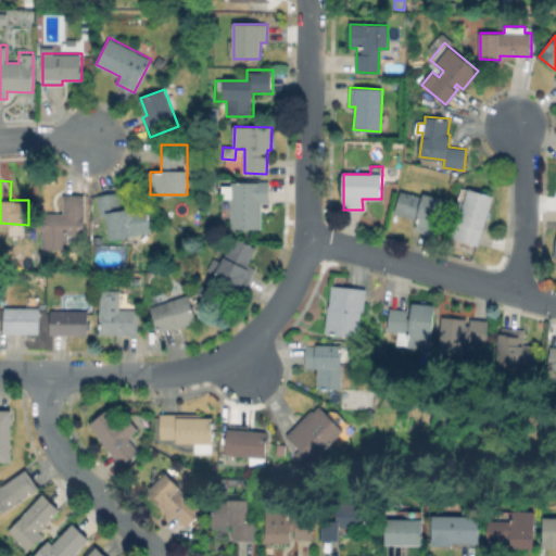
[(270,181),(270,203),(262,203),(262,229),(230,229),(231,181),(270,181)]
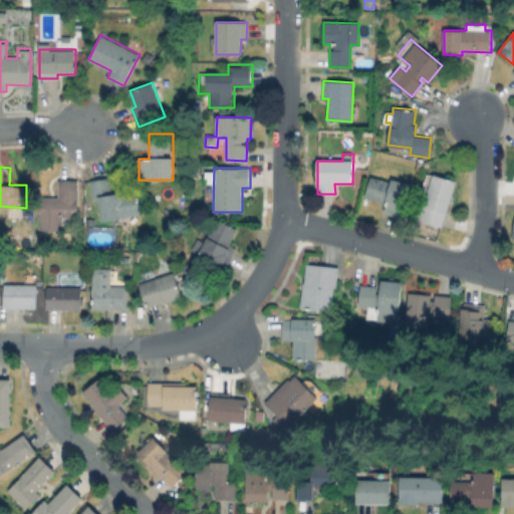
[(457,182),(442,227),(420,220),(435,175),(457,182)]
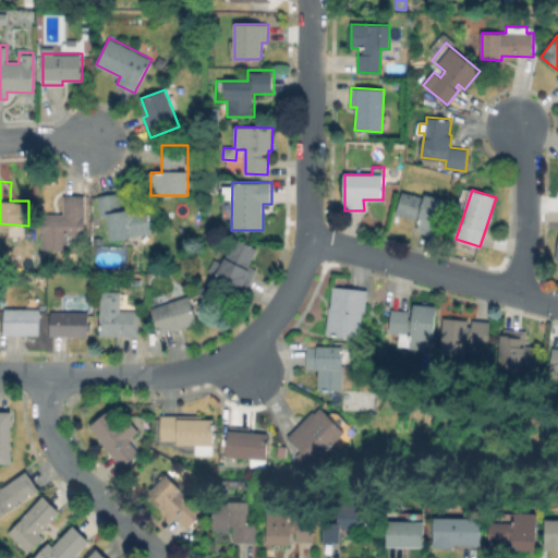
[(403,192),(424,198),(425,194),(449,201),(438,237),(416,230),(420,219),(397,213),(403,192)]
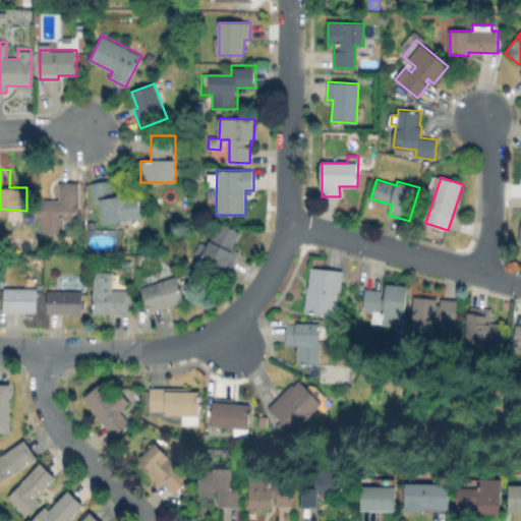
[(110,181),(115,199),(137,193),(143,216),(104,226),(94,186),(110,181)]
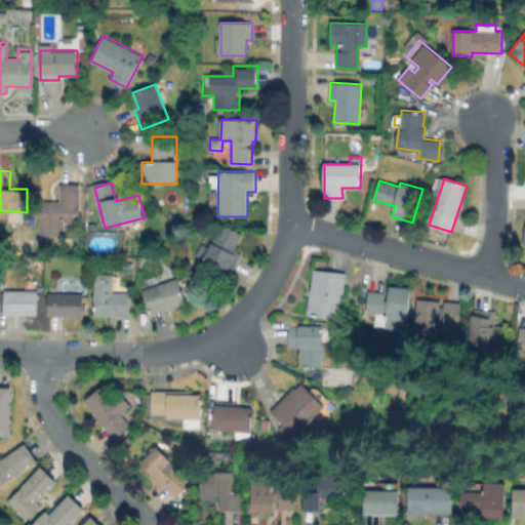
[(79,185),(79,223),(63,221),(63,235),(39,235),(39,200),(59,200),(59,184),(79,185)]
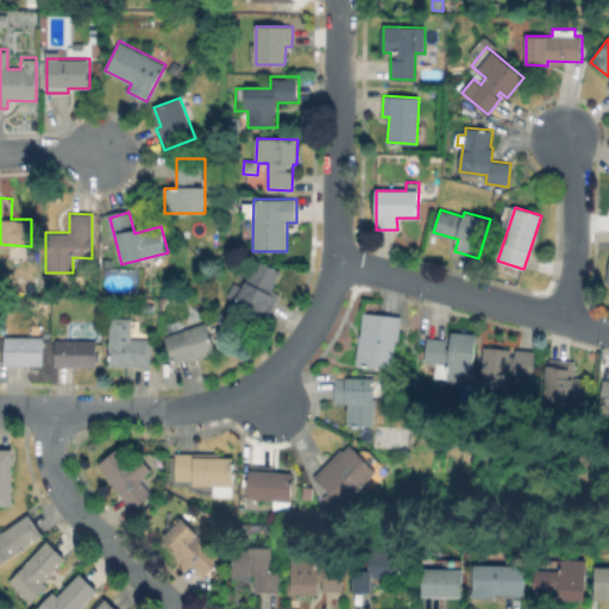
[(282,271),(272,289),(281,294),(268,318),(227,296),(234,283),(243,287),(258,258),(282,271)]
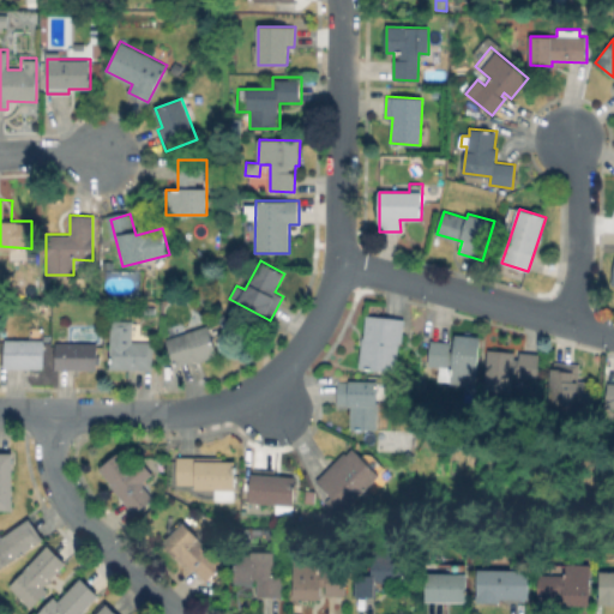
[(405,320),(399,372),(360,367),(366,315),(405,320)]
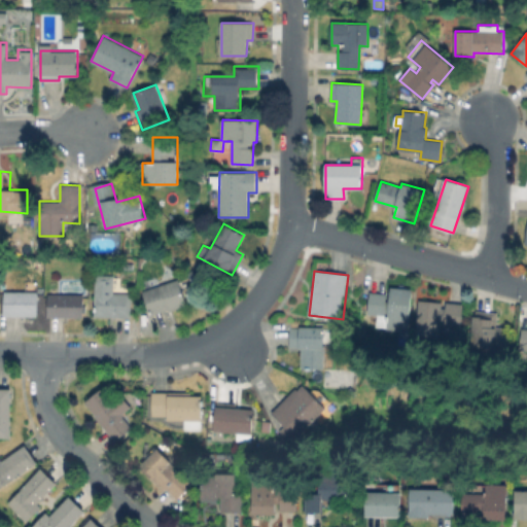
[(133,292),(131,317),(95,316),(96,274),(114,275),(114,282),(119,283),(119,291),(133,292)]
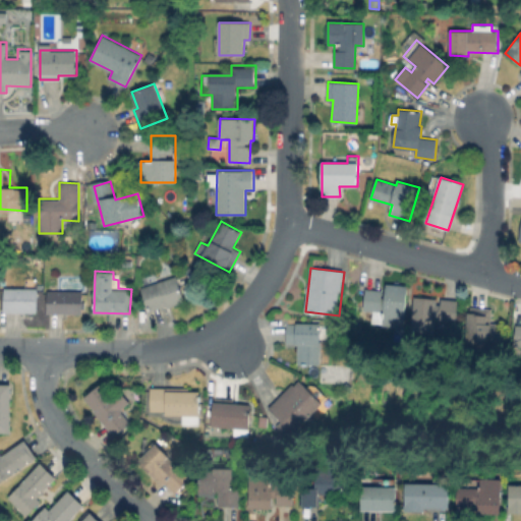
[(185,301),(151,313),(150,311),(141,288),(176,275),(185,301)]
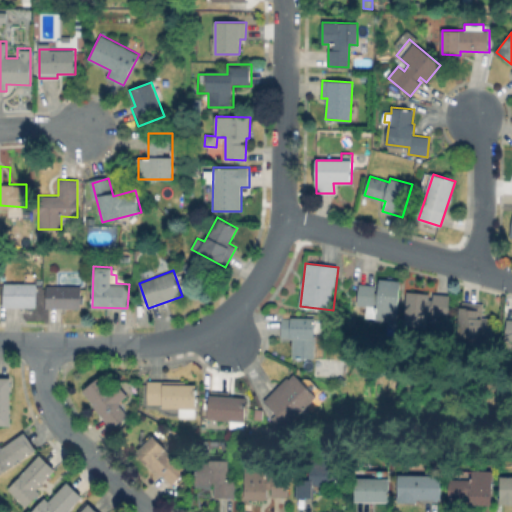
[(399,280),(397,323),(365,321),(366,306),(358,305),(359,284),(378,286),(379,278),(399,280)]
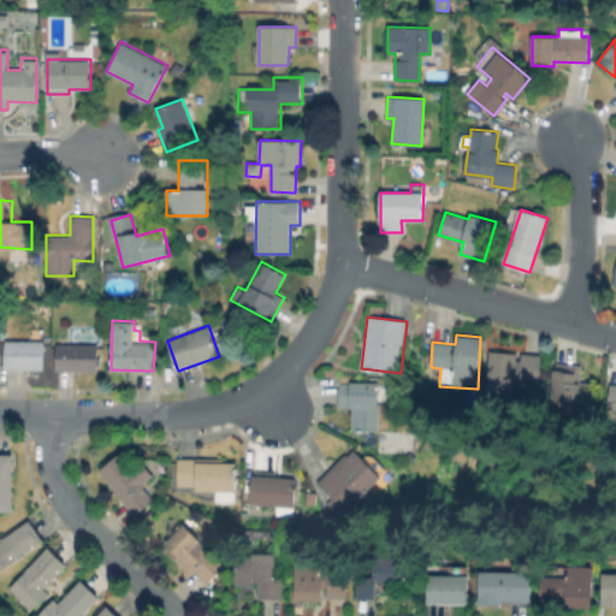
[(45,341),(43,369),(5,368),(6,339),(45,341)]
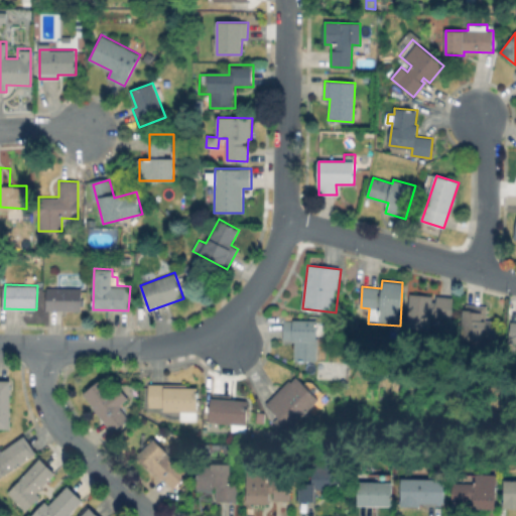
[(83,288),(82,310),(47,310),(47,287),(83,288)]
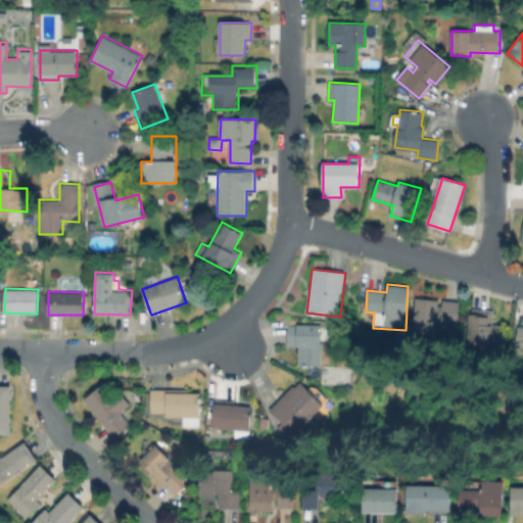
[(460,301),(458,324),(436,322),(435,334),(414,332),(416,298),(460,301)]
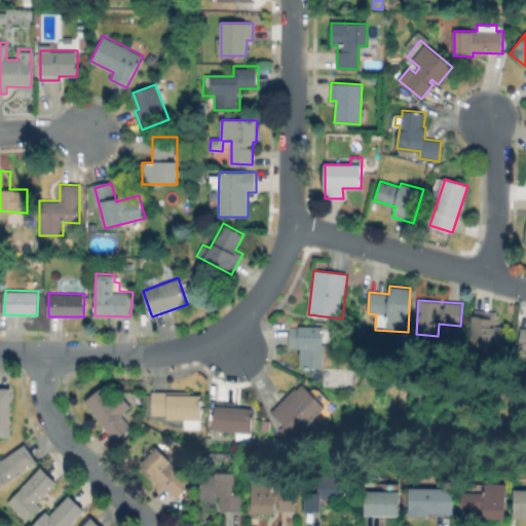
[(504,330),(502,347),(472,342),(478,311),(499,314),(496,329),(504,330)]
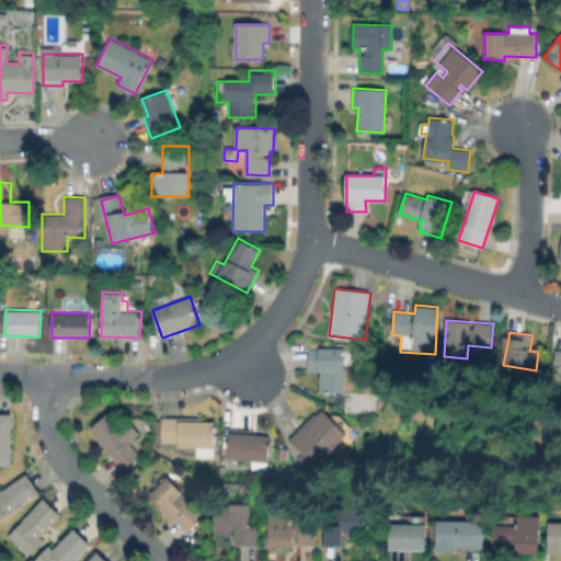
[(345,350),(345,392),(321,391),(321,369),(308,369),(308,348),(345,350)]
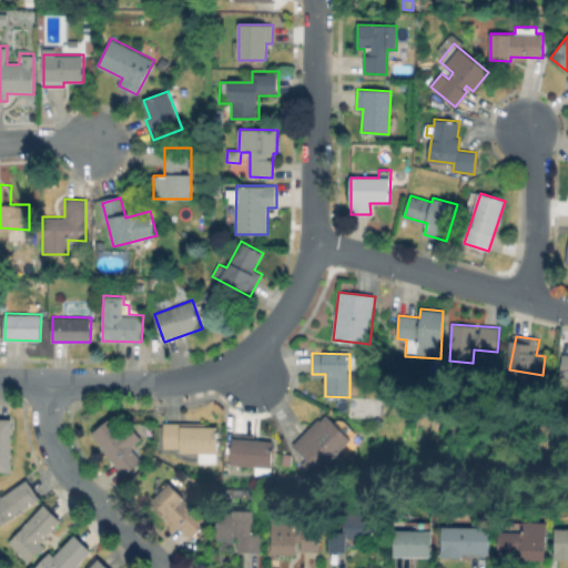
[(567,381),(567,354),(557,354),(557,381),(567,381)]
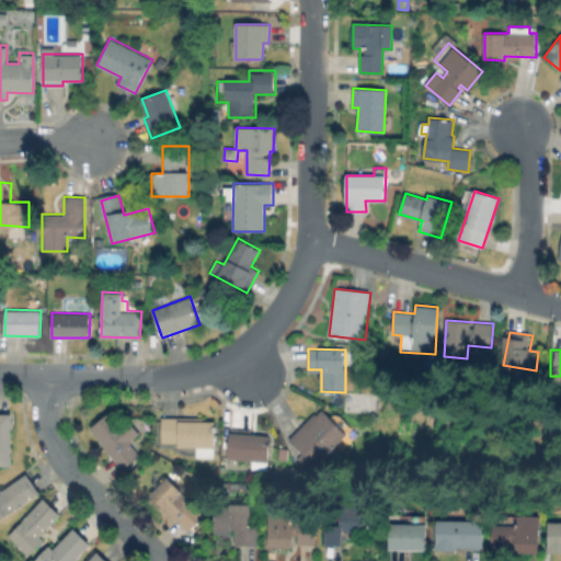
[(347,435),(316,466),(289,439),(321,408),(347,435)]
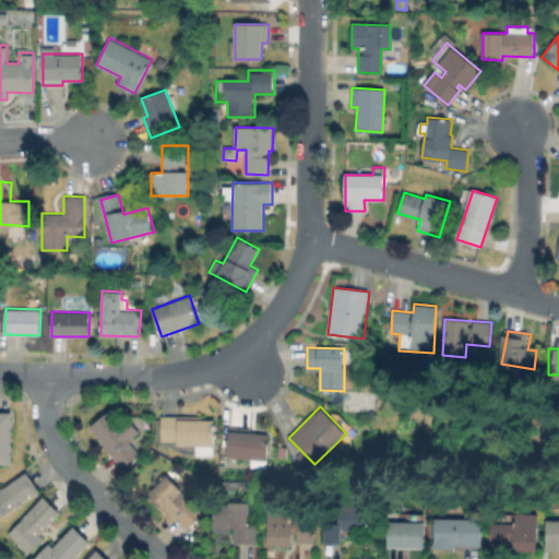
[(0,412),(12,413),(11,464),(0,463),(0,412)]
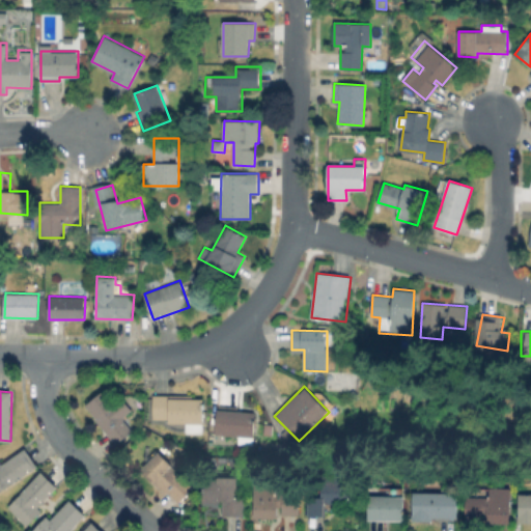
[(136,427),(118,444),(85,407),(103,391),(136,427)]
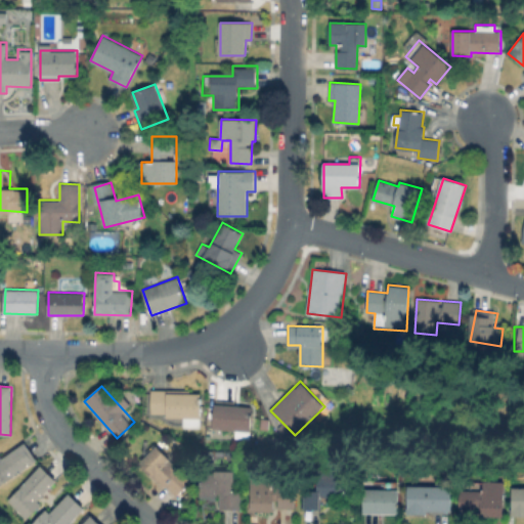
[(202,392),(201,418),(166,417),(166,413),(149,412),(150,390),(202,392)]
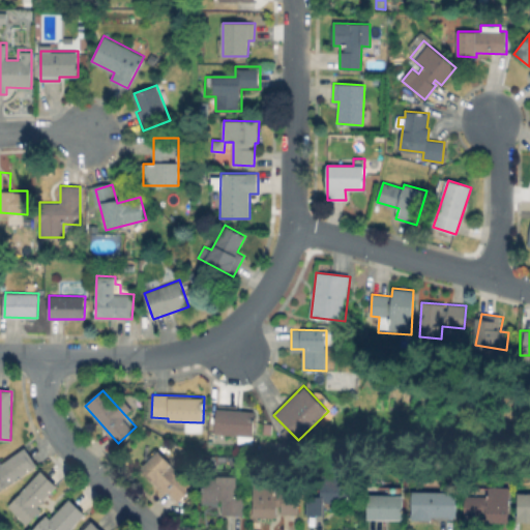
[(255,412),(253,437),(215,434),(216,410),(217,404),(237,406),(237,411),(255,412)]
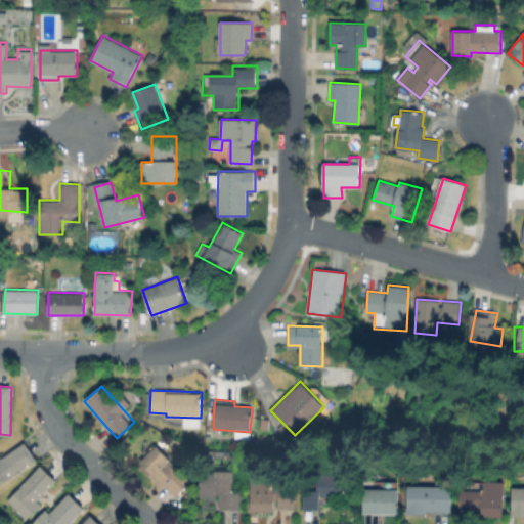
[(26,442),(38,460),(0,484),(0,454),(2,457),(26,442)]
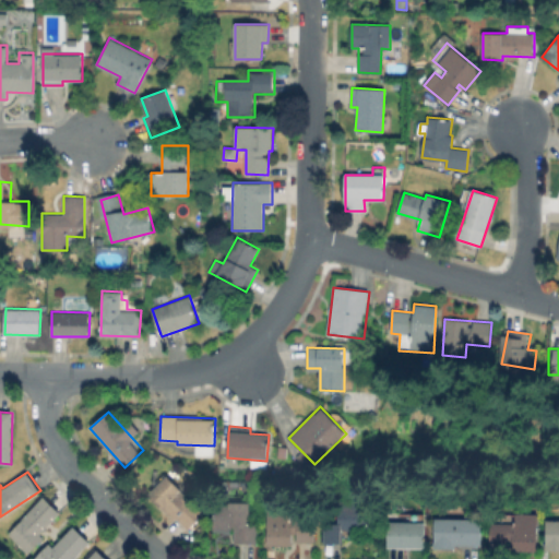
[(204,513),(187,530),(177,519),(174,521),(159,506),(161,503),(150,492),(167,475),(204,513)]
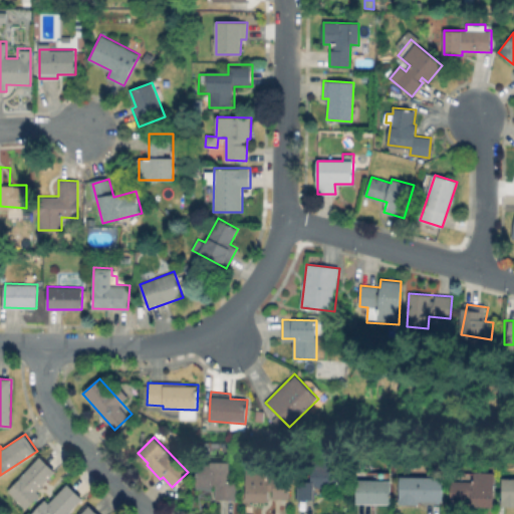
[(40,494),(26,509),(8,491),(40,457),(56,472),(37,491),(40,494)]
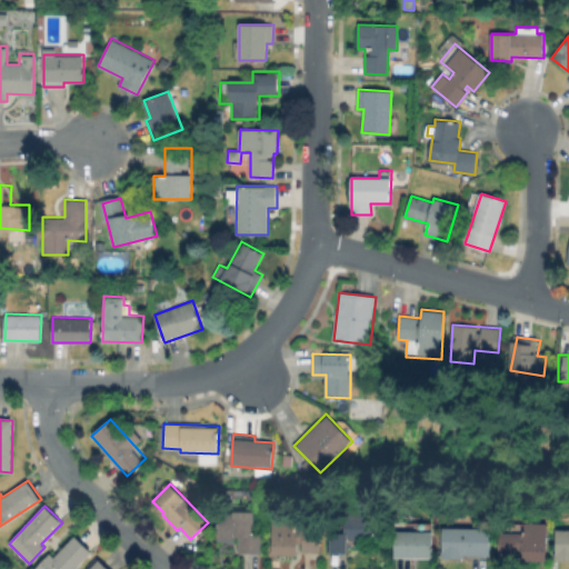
[(378,510),(378,540),(350,539),(349,552),(328,551),(329,532),(345,532),(346,509),(378,510)]
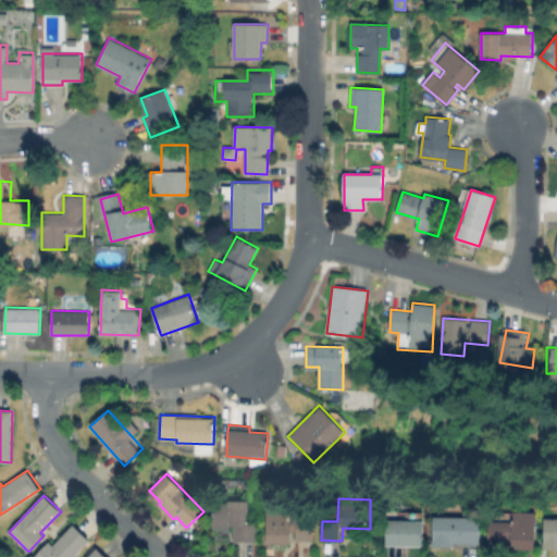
[(257,502),(256,541),(233,541),(234,527),(212,525),(213,500),(257,502)]
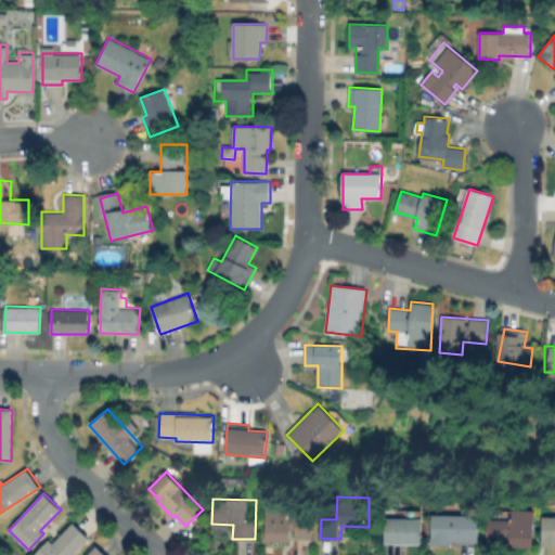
[(313,516),(313,538),(291,538),(291,541),(266,541),(267,501),(288,502),(288,515),(313,516)]
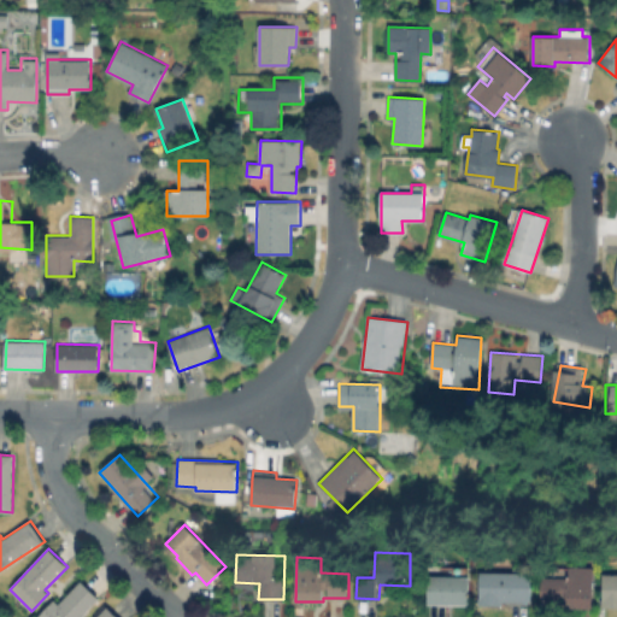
[(594,568),(593,607),(566,607),(566,598),(562,598),(560,603),(540,601),(541,577),(569,577),(569,566),(594,568)]
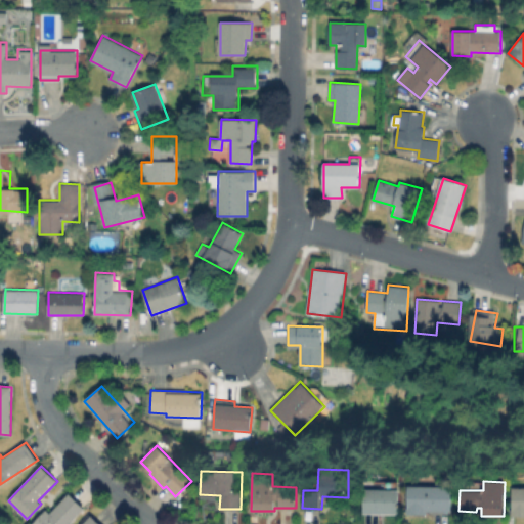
[(451,487),(451,511),(427,511),(427,514),(407,513),(408,486),(451,487)]
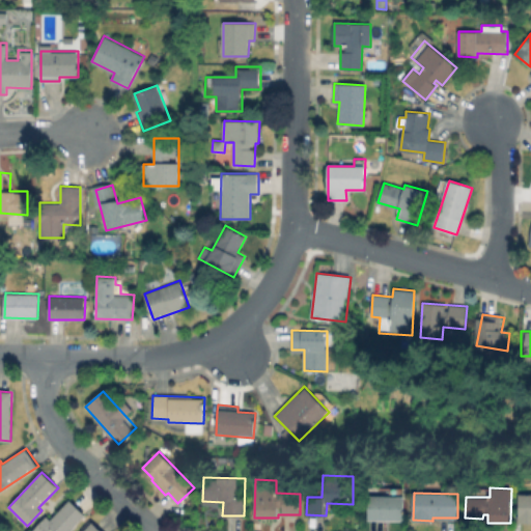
[(530,495),(530,523),(520,523),(520,495),(530,495)]
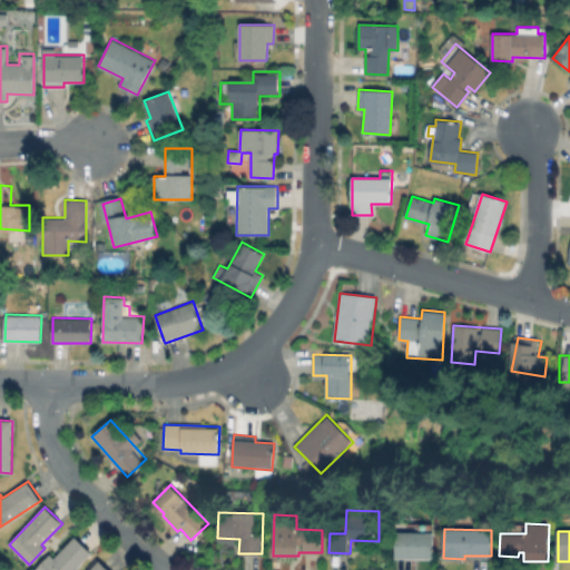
[(434,534),(434,558),(396,558),(397,533),(434,534)]
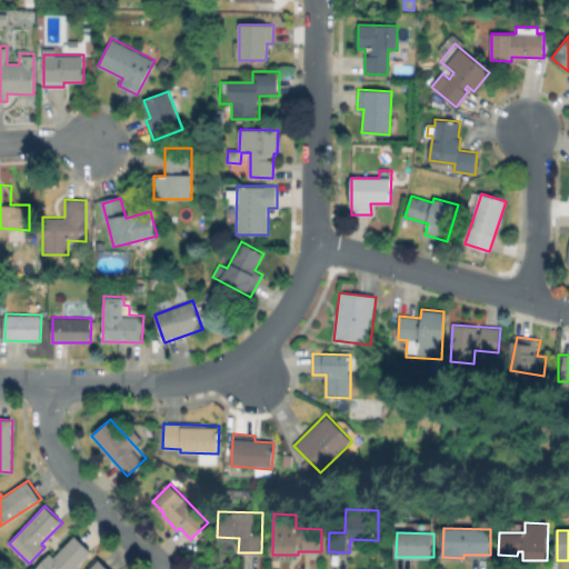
[(91,552),(75,568),(35,568),(50,552),(55,557),(76,536),(91,552)]
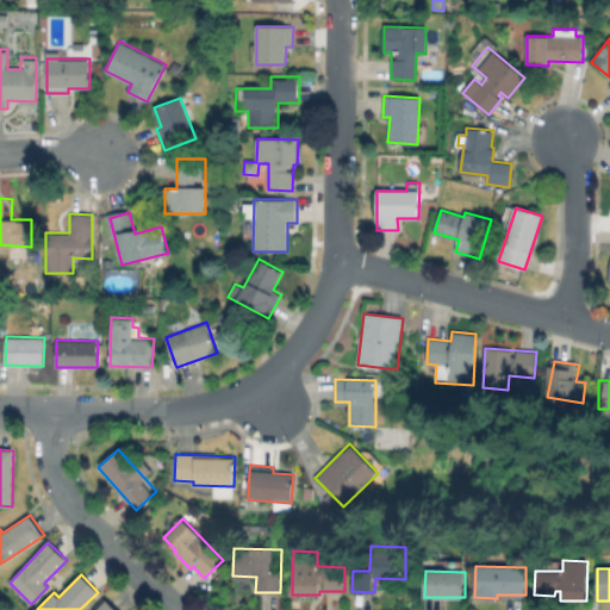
[(97,609),(107,599),(118,609),(97,609)]
